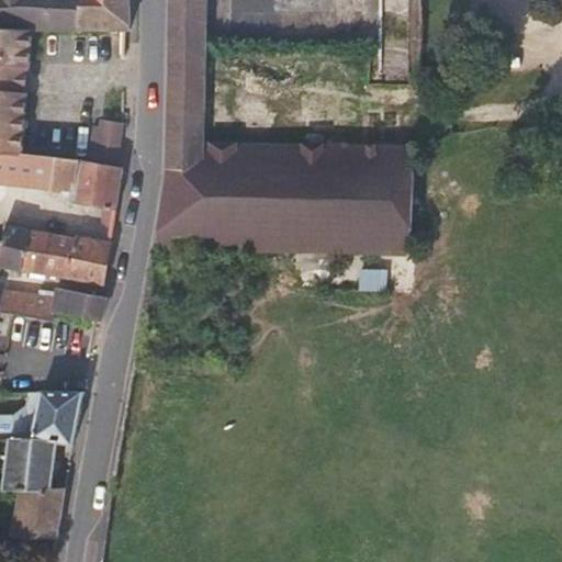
[(0,0),(0,4),(0,29),(35,30),(47,30),(109,32),(124,33),(131,33),(130,0),(0,0)]
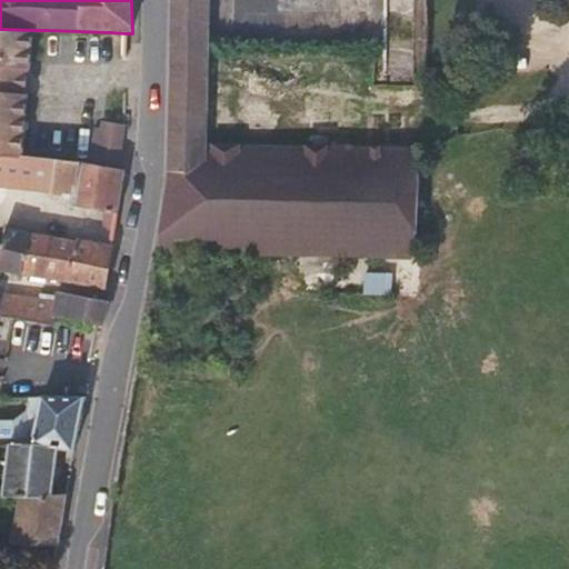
[(168,0),(169,6),(166,53),(209,55),(210,0),(168,0)]
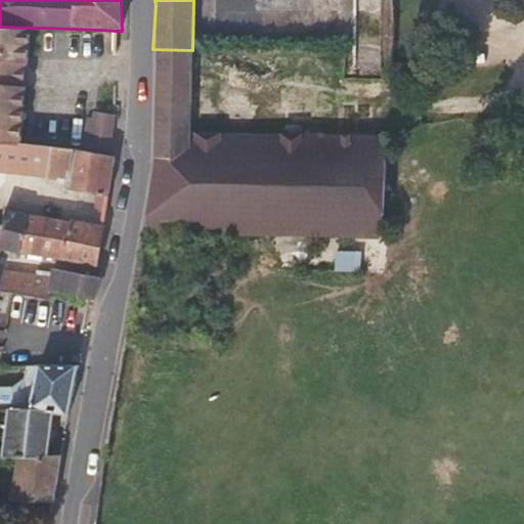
[(0,141),(22,143),(29,71),(33,28),(0,27),(0,141)]
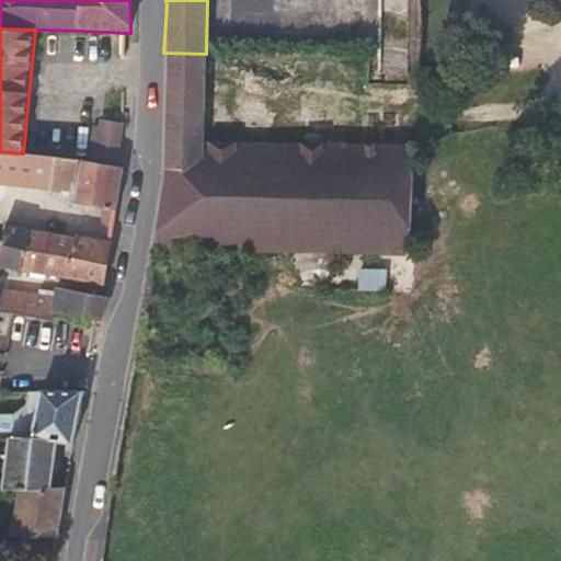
[(204,142),(206,54),(163,53),(156,196),(152,250),(297,253),(315,253),(334,253),(387,254),(395,254),(415,255),(447,255),(453,133),(449,133),(412,132),(411,146),(378,146),(204,142)]
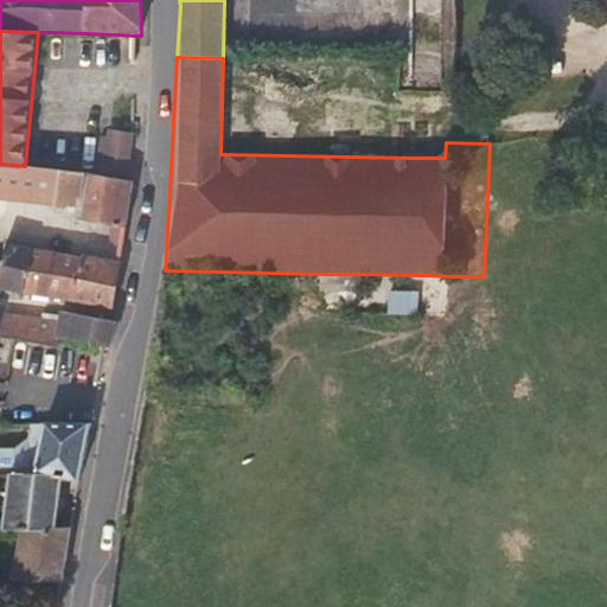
[(97,168),(129,174),(138,131),(106,125),(97,168)]
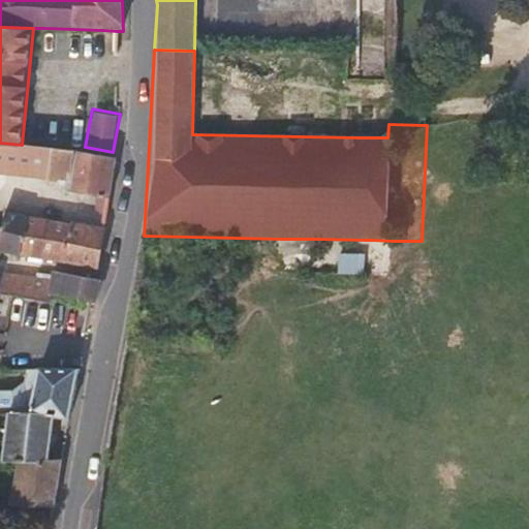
[(356,123),(356,137),(387,137),(389,124),(356,123)]
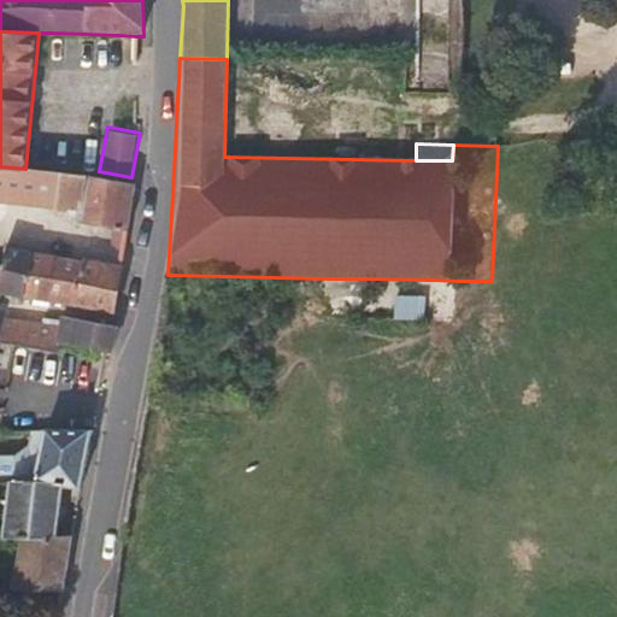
[(23,210),(82,212),(89,177),(36,169),(25,169),(0,166),(0,233),(19,234),(23,210)]
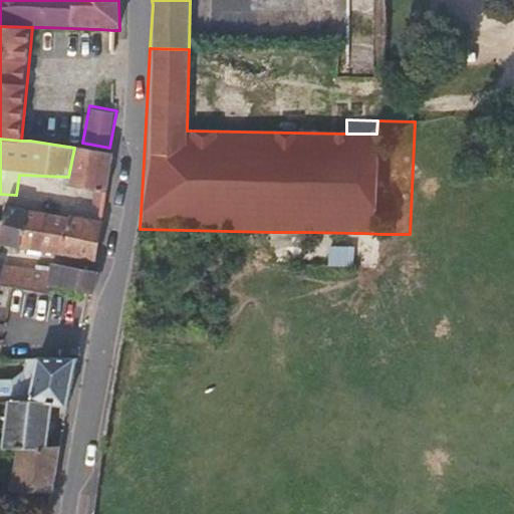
[(74,148),(68,177),(66,185),(107,193),(114,154),(108,153),(85,149),(74,148)]
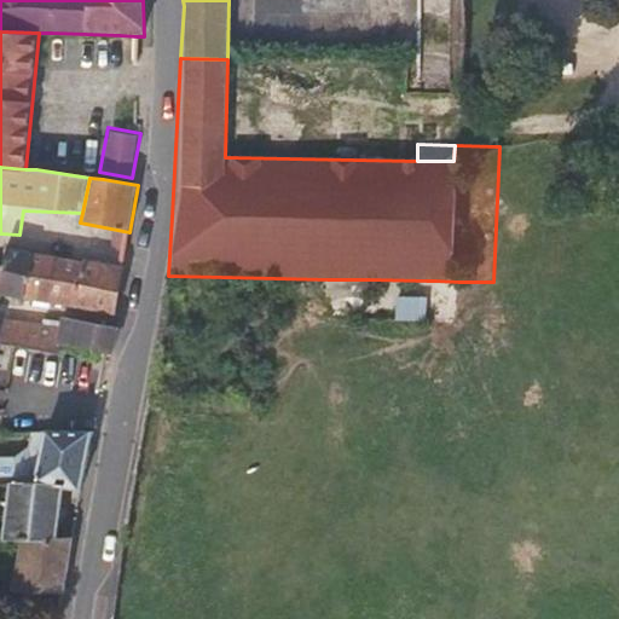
[(0,294),(80,308),(90,262),(7,247),(3,268),(0,267),(0,294)]
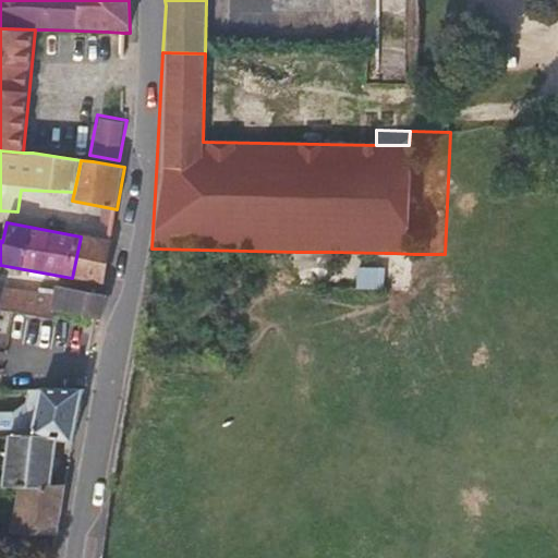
[(111,243),(81,237),(72,278),(104,283),(107,268),(111,243)]
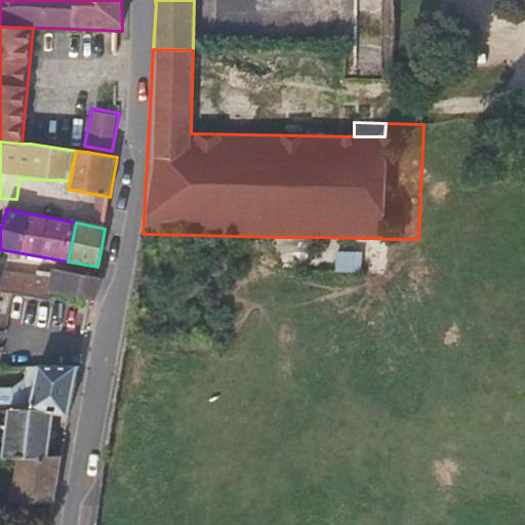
[(294,237),(278,237),(277,251),(313,253),(313,237),(294,237)]
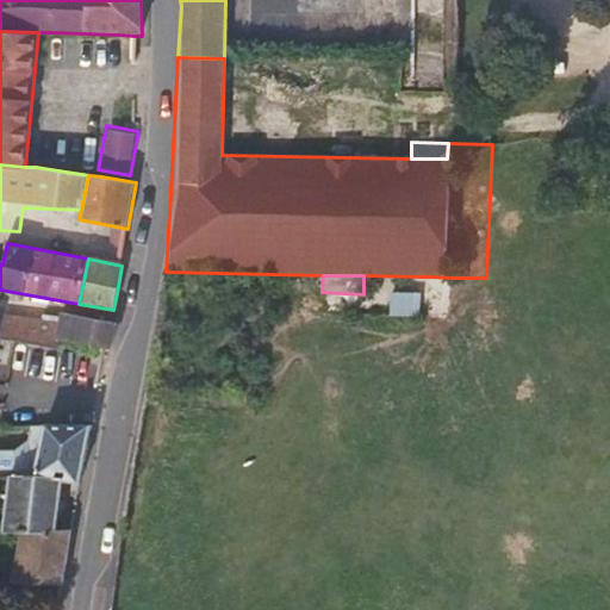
[(429,277),(421,277),(419,298),(452,298),(452,278),(429,277)]
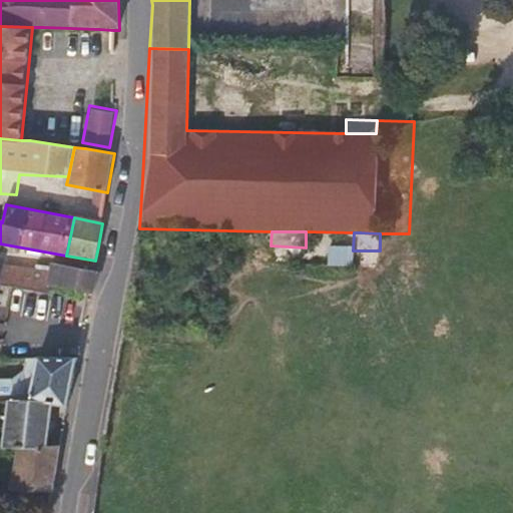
[(0,285),(11,287),(48,294),(50,287),(86,293),(94,295),(99,272),(94,271),(52,263),(50,270),(0,264),(0,285)]
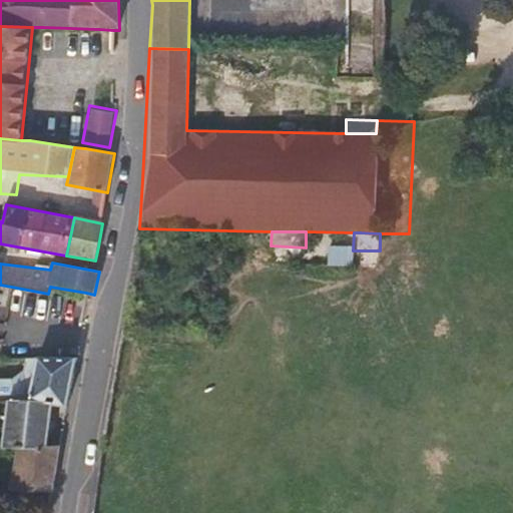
[(37,358),(27,403),(46,403),(52,404),(67,407),(75,370),(77,357),(74,357),(37,358)]
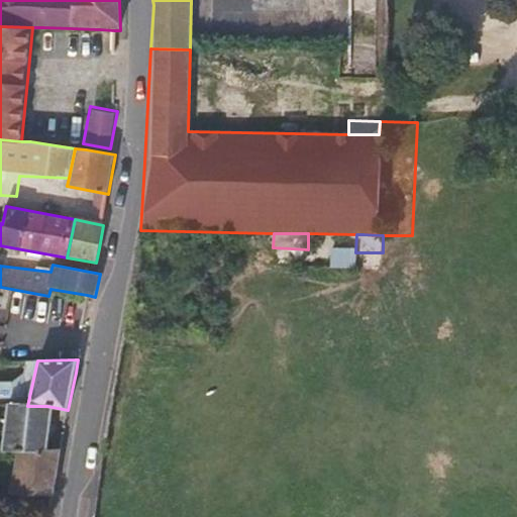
[(9,406),(3,450),(3,451),(18,451),(47,450),(53,407),(46,406),(27,406),(9,406)]
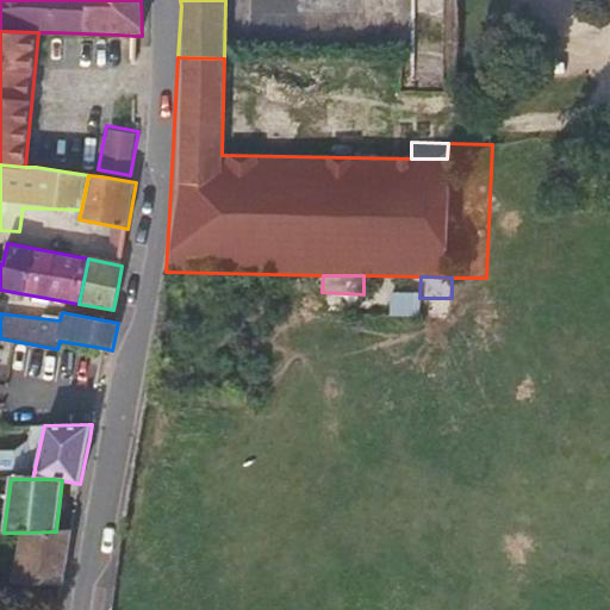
[(56,531),(22,533),(8,584),(64,584),(73,531),(56,531)]
